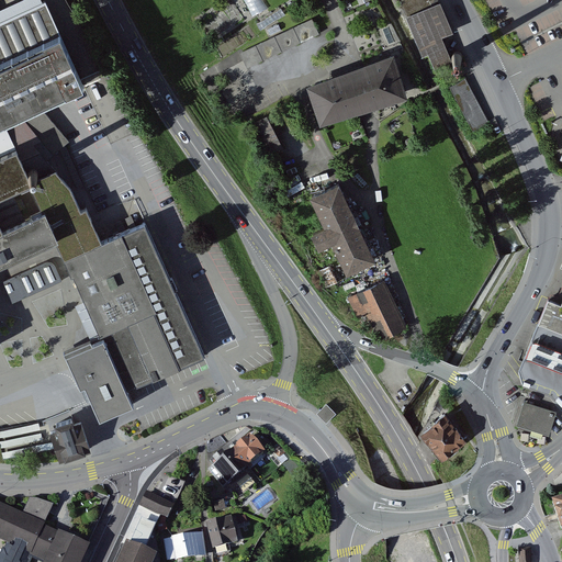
[(245,0),(254,15),(269,8),(265,0),(245,0)]
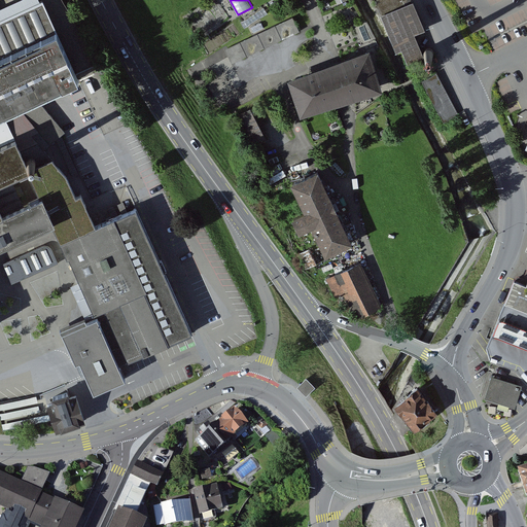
[(378,0),(375,2),(381,16),(413,5),(410,0),(378,0)]
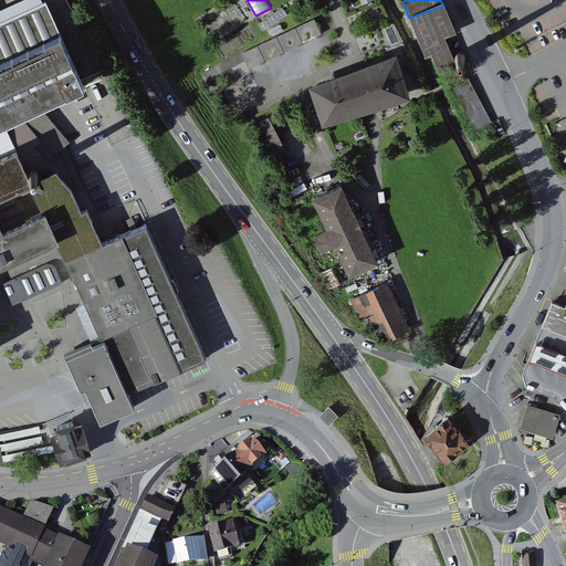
[(2,123),(84,86),(45,1),(0,21),(0,123),(2,123)]
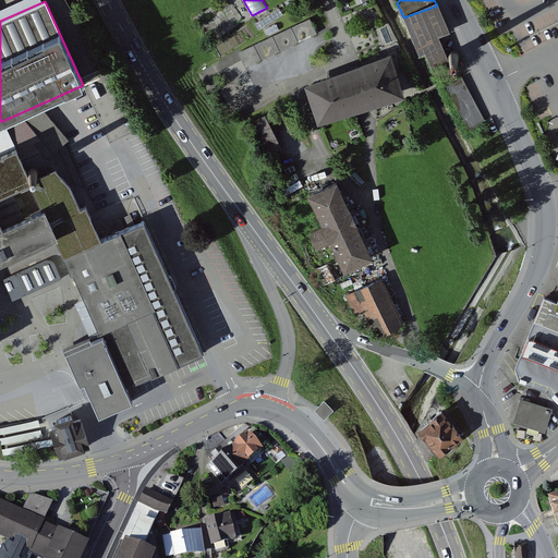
[(425,57),(431,70),(448,62),(439,39),(450,35),(437,5),(403,17),(420,60),(425,57)]
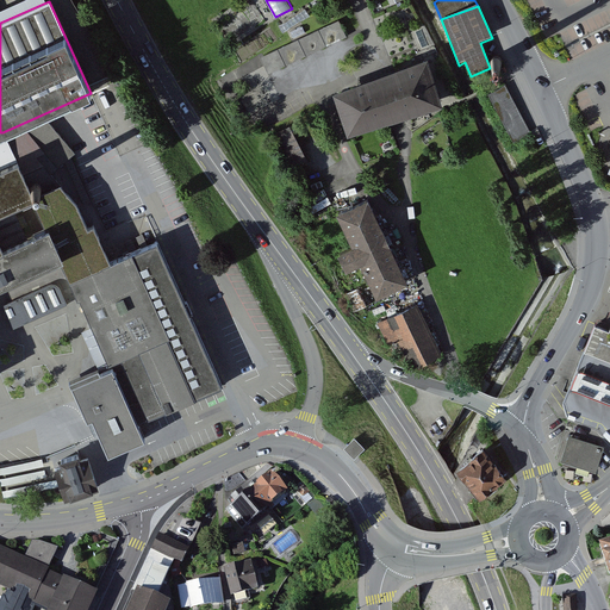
[(347,37),(338,20),(261,57),(269,73),(347,37)]
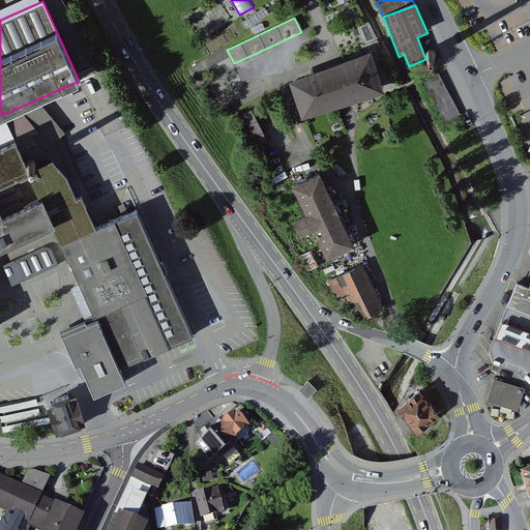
[(425,55),(427,57),(430,59),(434,59),(436,56),(436,53),(434,50),(431,49),(428,50),(425,52),(425,55)]
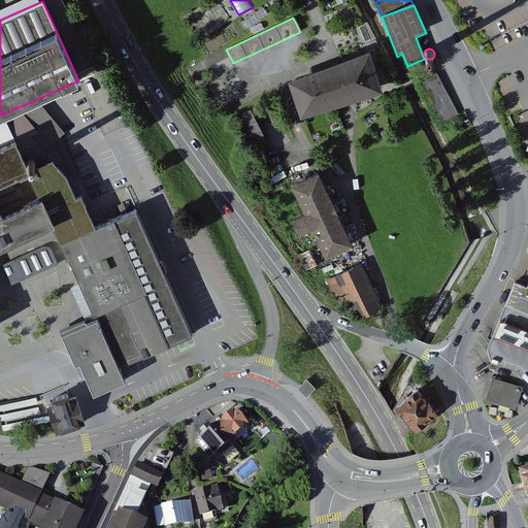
[(381,91),(369,55),(333,68),(291,83),(302,117),(344,102),(381,91)]
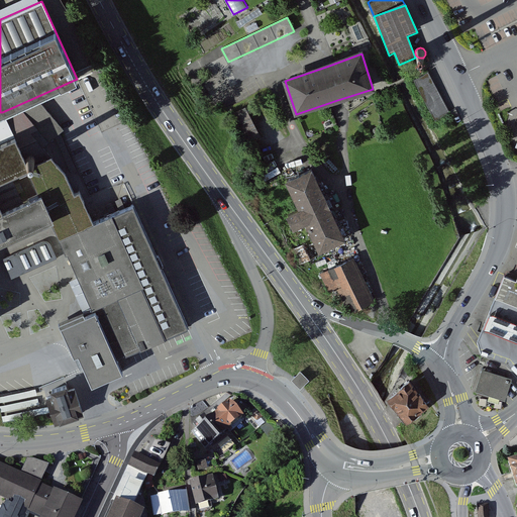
[(449,112),(427,72),(415,78),(436,118),(449,112)]
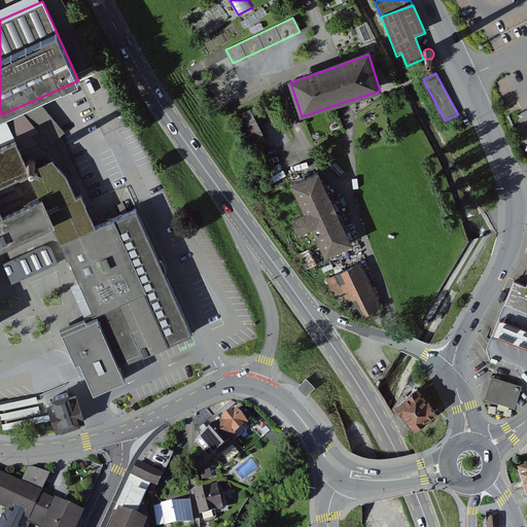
[(15,139),(24,159),(43,149),(64,132),(38,101),(23,114),(6,121),(14,139),(15,139)]
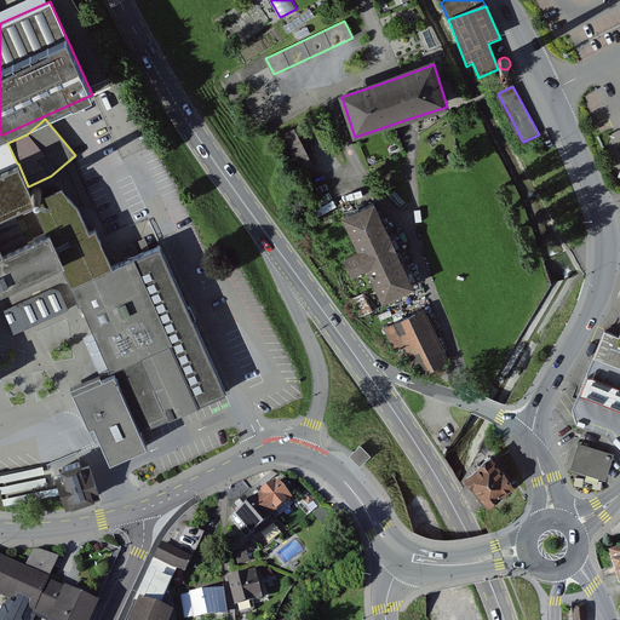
[(299,128),(281,135),(292,170),(310,164),(299,128)]
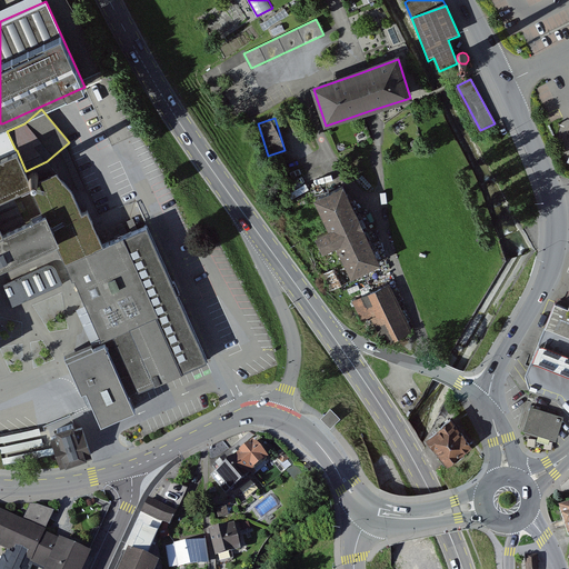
[(0,157),(0,197),(11,192),(30,183),(31,183),(26,171),(17,150),(16,150),(0,157)]
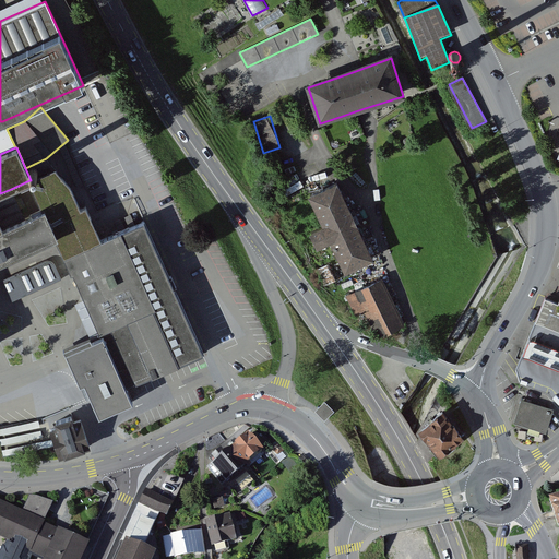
[(64,257),(100,240),(85,206),(80,209),(71,189),(46,158),(25,168),(31,180),(30,180),(44,210),(56,237),(64,257)]
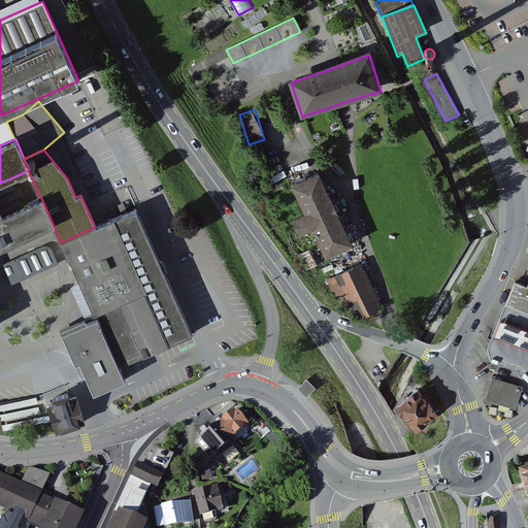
[(353,248),(320,174),(293,187),(306,216),(294,221),(301,234),(312,229),(326,259),(353,248)]
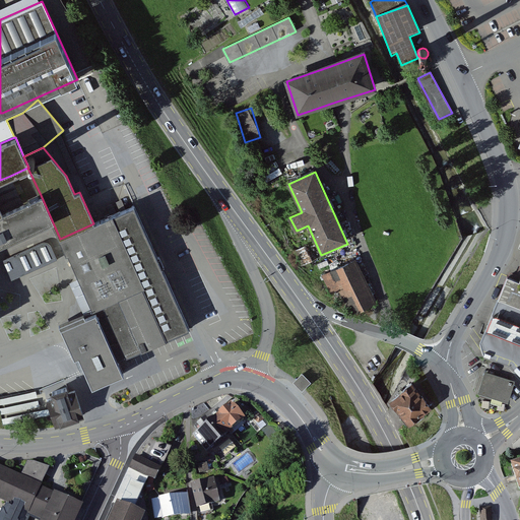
[(10,176),(0,180),(0,207),(2,212),(29,200),(24,190),(18,193),(10,176)]
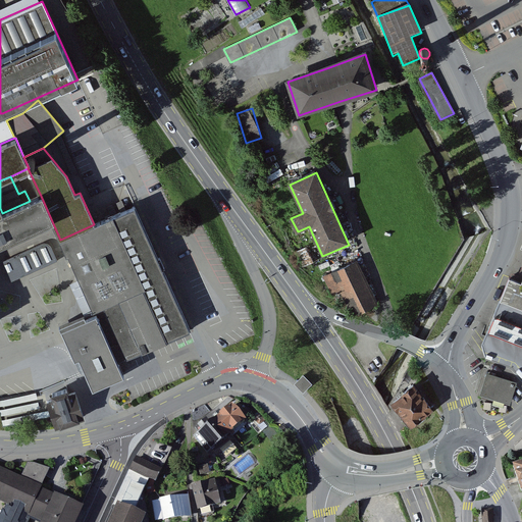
[(0,245),(52,221),(41,196),(30,201),(2,213),(0,208),(0,245)]
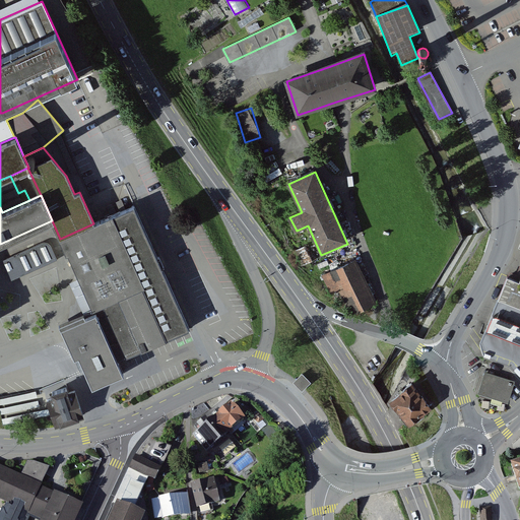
[(95,312),(118,361),(190,328),(134,205),(93,223),(60,239),(66,251),(68,250),(95,312)]
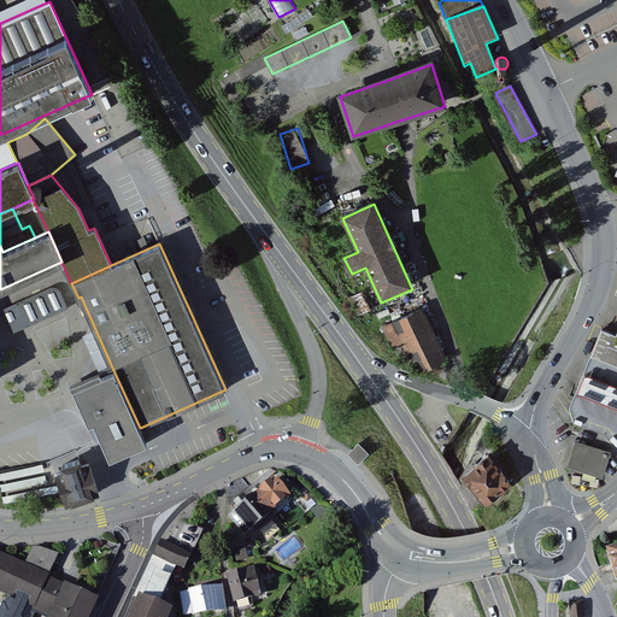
[(445,358),(422,309),(393,322),(393,323),(385,327),(394,346),(403,341),(410,357),(417,371),(445,358)]
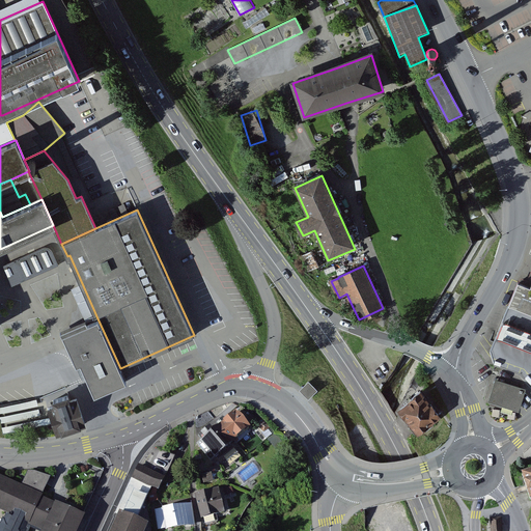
[(530,282),(530,286),(519,282),(508,305),(530,314),(530,282)]
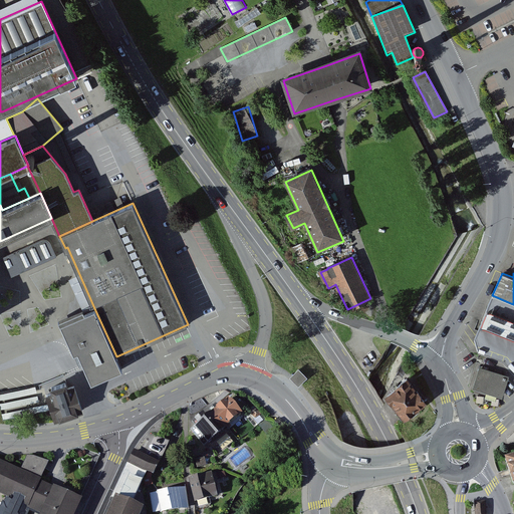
[(513,304),(492,295),(474,340),(513,355),(513,304)]
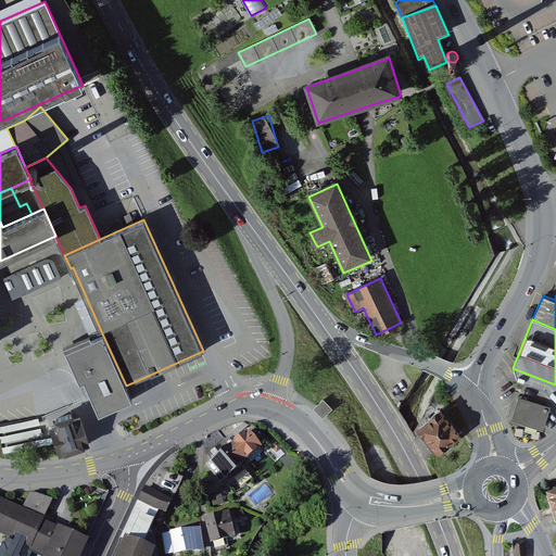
[(131,400),(126,386),(102,333),(91,339),(90,335),(63,346),(77,379),(78,379),(79,382),(84,381),(99,415),(131,400)]
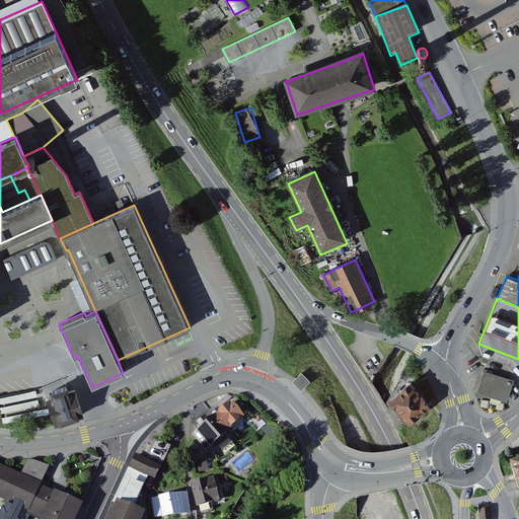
[(499,376),(485,372),(479,390),(503,397),(508,381),(498,378),(499,376)]
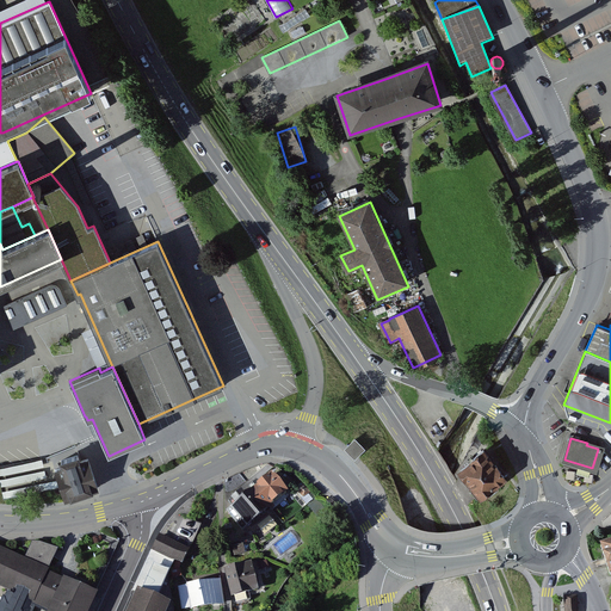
[(355,439),(349,445),(359,455),(365,450),(355,439)]
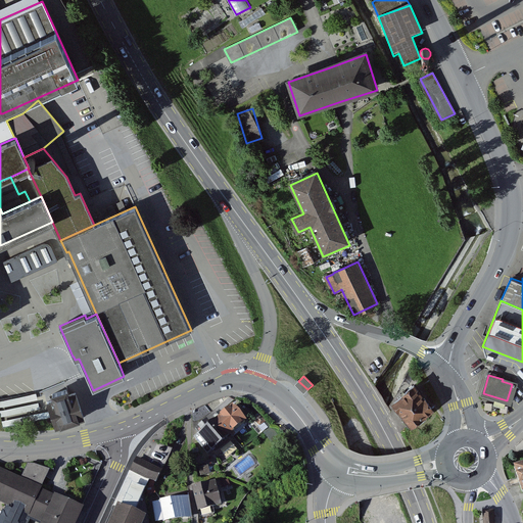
[(424,398),(414,385),(405,392),(406,393),(394,401),(412,423),(432,408),(424,398)]
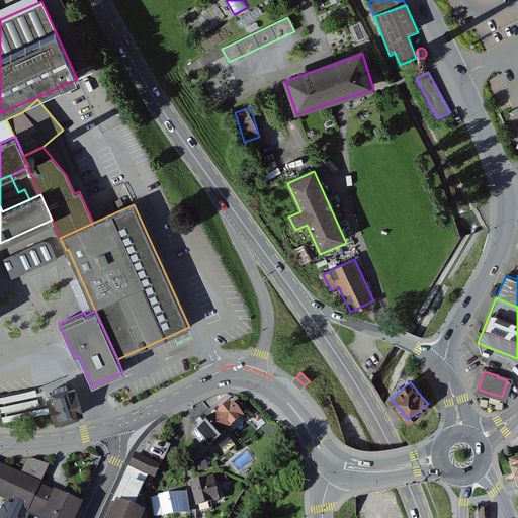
[(56,428),(84,419),(75,389),(68,391),(66,385),(52,390),(53,396),(47,398),(56,428)]
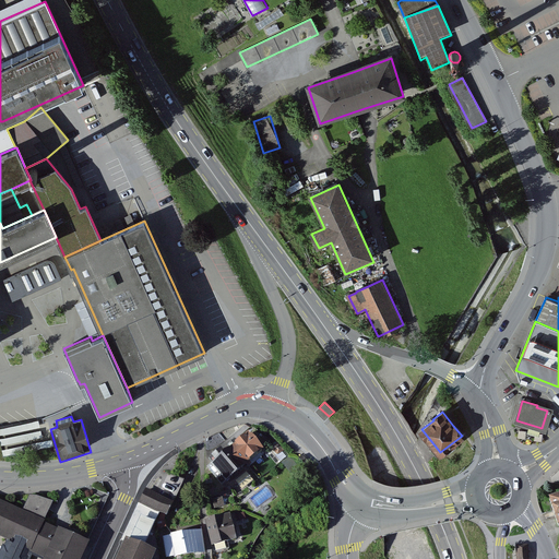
[(246,464),(262,451),(249,435),(237,443),(235,441),(228,447),(230,449),(232,448),(246,464)]
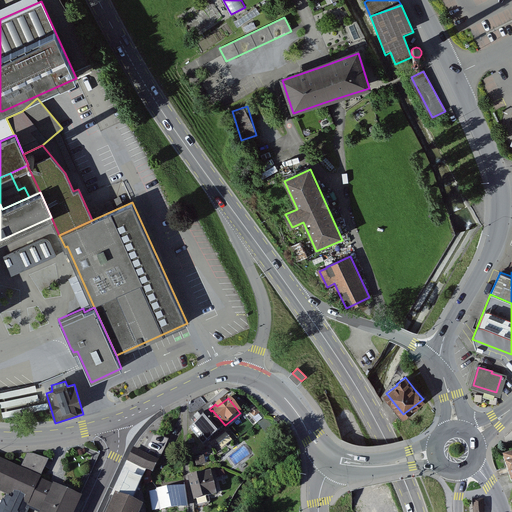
[(202,443),(225,425),(212,410),(211,411),(205,416),(202,412),(195,418),(198,422),(190,428),(202,443)]
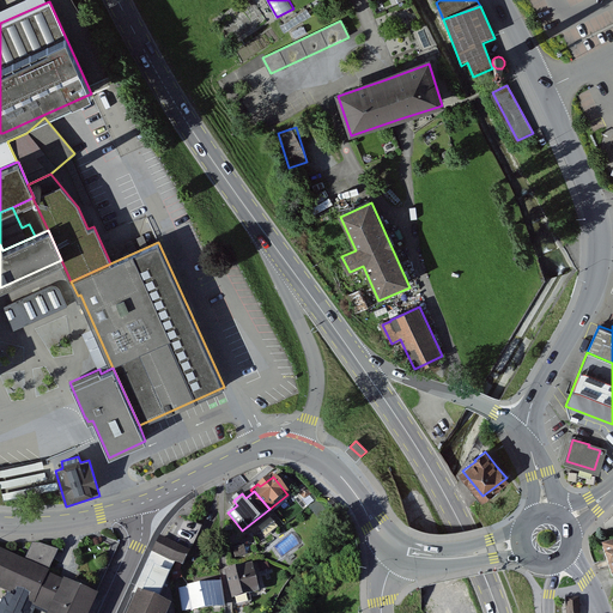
[(161,535),(152,552),(183,566),(190,551),(161,535)]
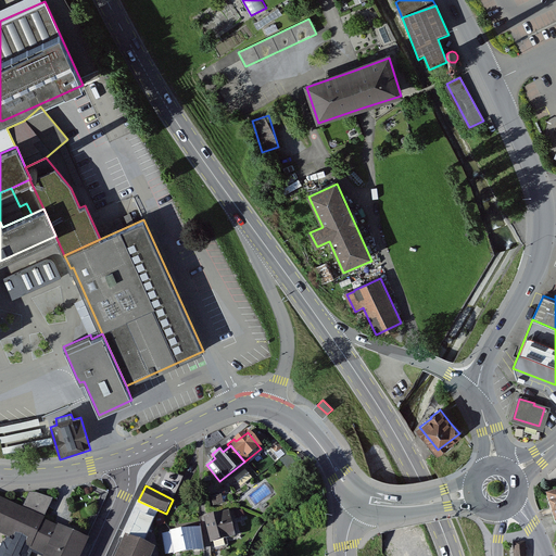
[(22,510),(0,500),(0,534),(8,538),(0,553),(0,555),(28,555),(30,551),(41,555),(83,555),(88,544),(41,523),(51,502),(30,492),(22,510)]
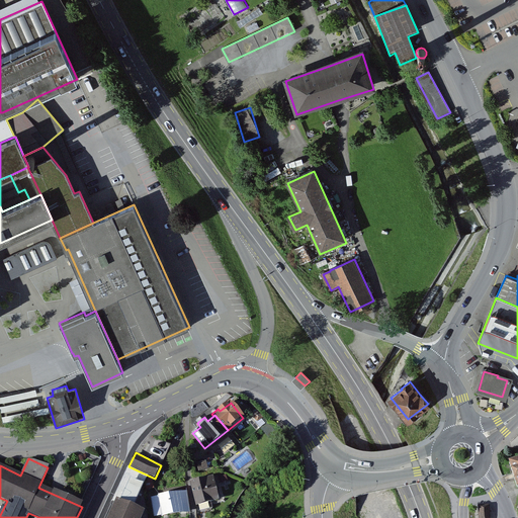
[(145,484),(131,478),(119,501),(134,507),(145,484)]
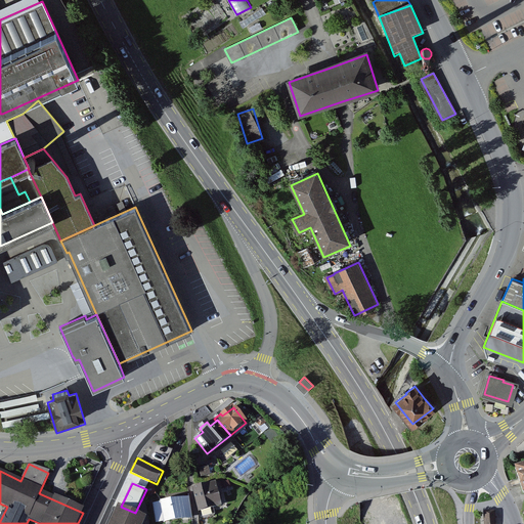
[(218,485),(195,490),(202,515),(224,509),(218,485)]
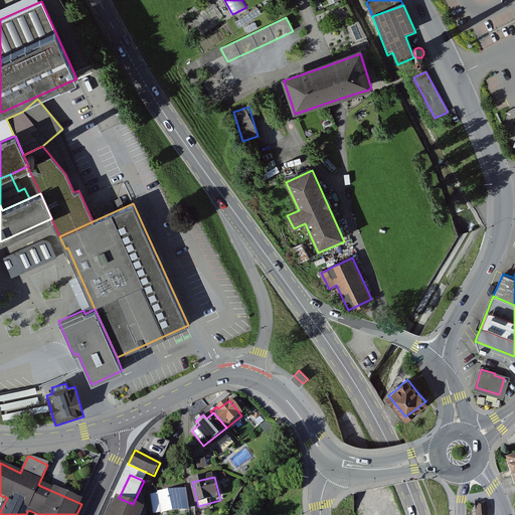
[(187,490),(152,496),(154,514),(169,514),(191,512),(187,490)]
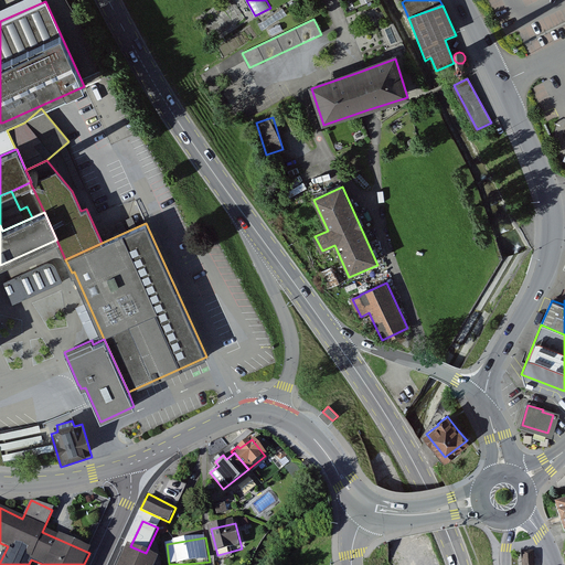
[(130,546),(126,544),(116,564),(155,564),(158,558),(146,553),(130,546)]
